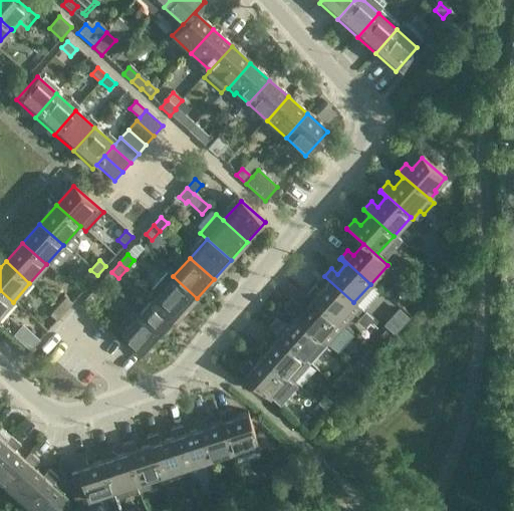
[(97,275),(90,270),(83,278),(90,284),(97,275)]
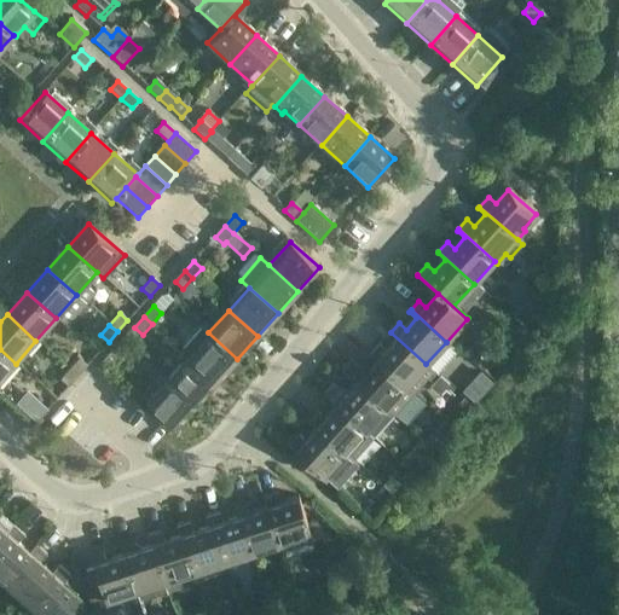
[(237,359),(208,332),(202,326),(181,349),(187,355),(217,382),(237,359)]
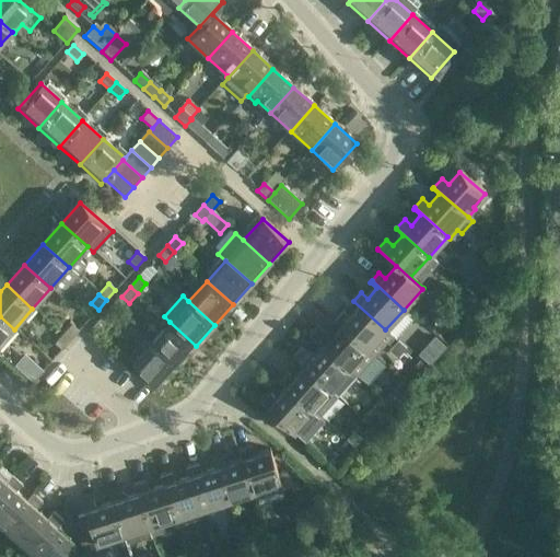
[(385,329),(353,301),(351,303),(358,309),(349,318),(342,313),(335,322),(366,350),(385,329)]
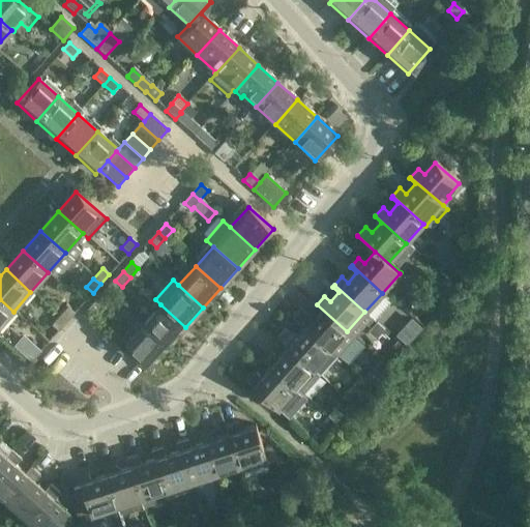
[(0,325),(13,312),(0,299),(0,325)]
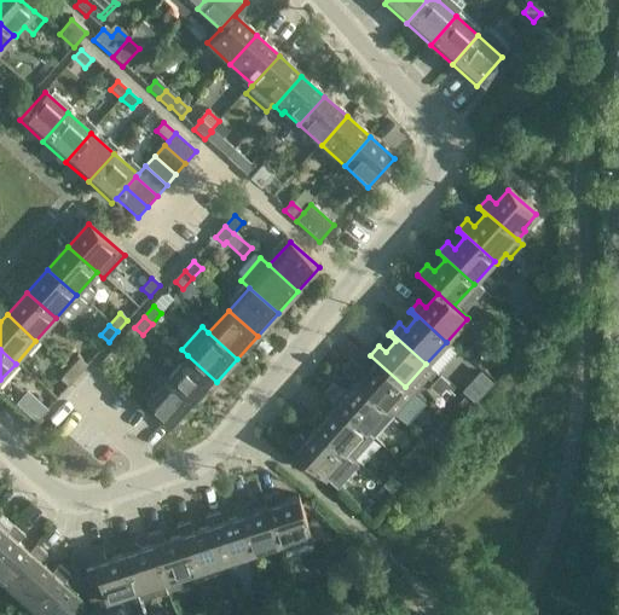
[(110,370),(120,359),(113,352),(103,363),(110,370)]
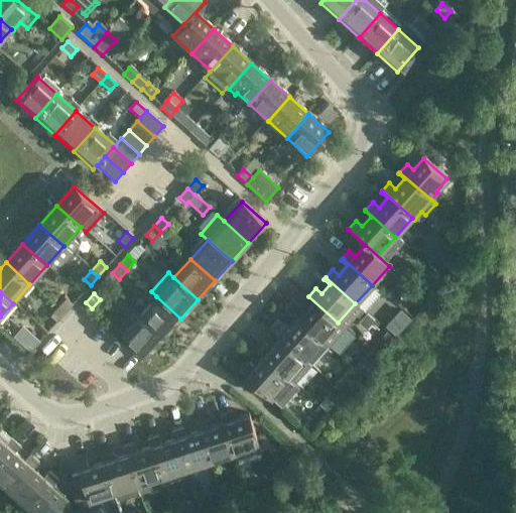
[(180,318),(156,296),(139,315),(163,338),(180,318)]
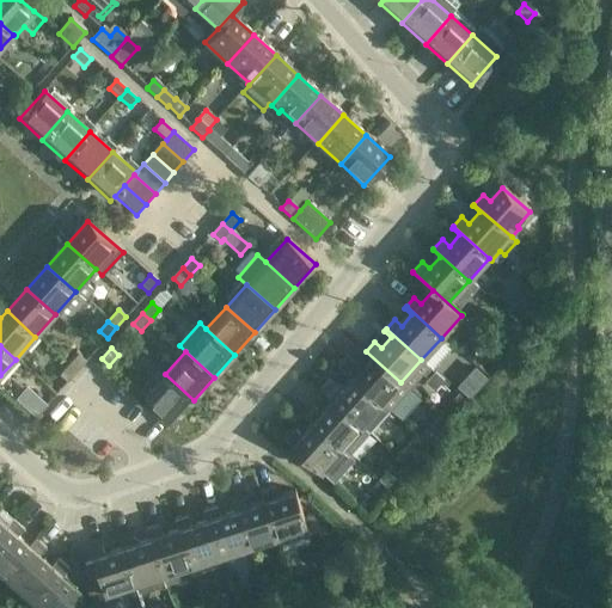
[(401,382),(366,351),(363,352),(372,360),(362,370),(354,363),(346,373),(380,405),(401,382)]
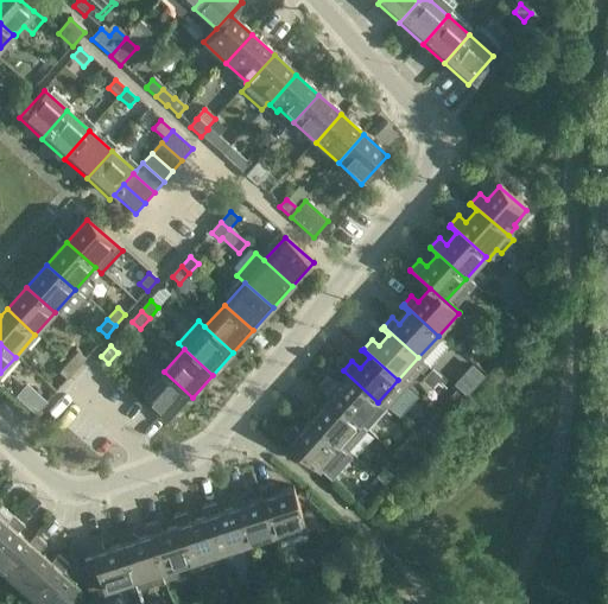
[(75,370),(86,358),(77,353),(68,363),(75,370)]
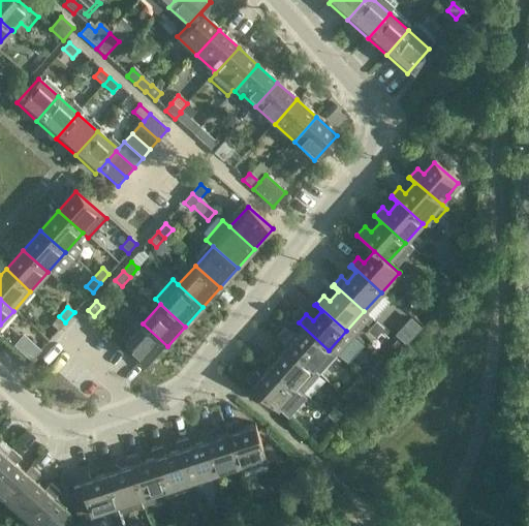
[(65,322),(59,316),(51,325),(58,331),(65,322)]
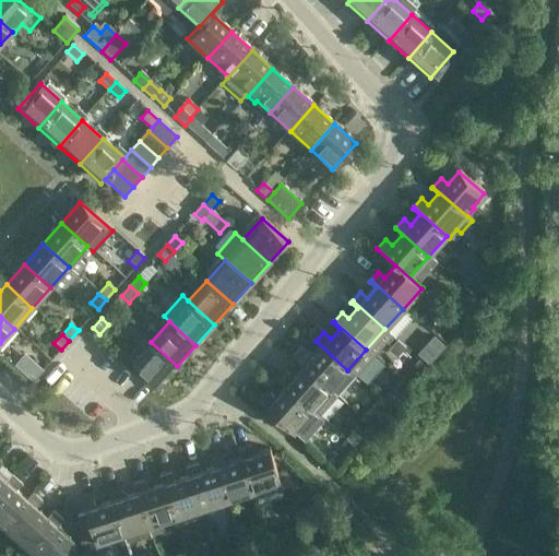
[(355,377),(347,370),(316,341),(314,343),(321,349),(311,359),(305,353),(297,362),(336,398),(355,377)]
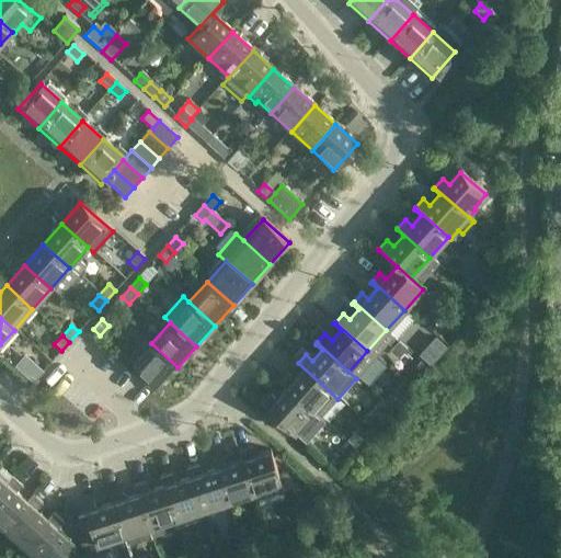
[(178,367),(151,343),(133,365),(158,389),(178,367)]
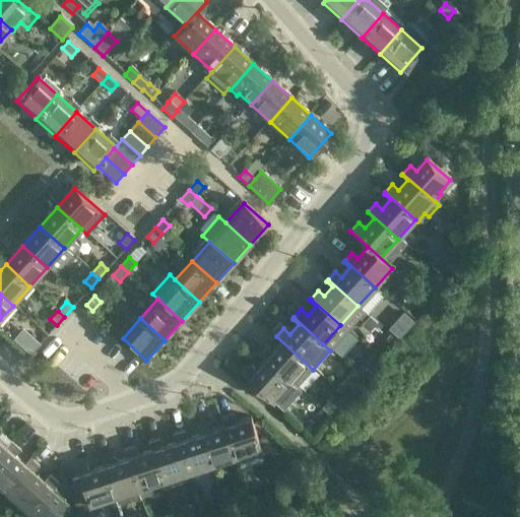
[(313,370),(276,336),(275,337),(282,343),(273,352),(267,347),(259,356),(289,383),(296,389),(313,370)]
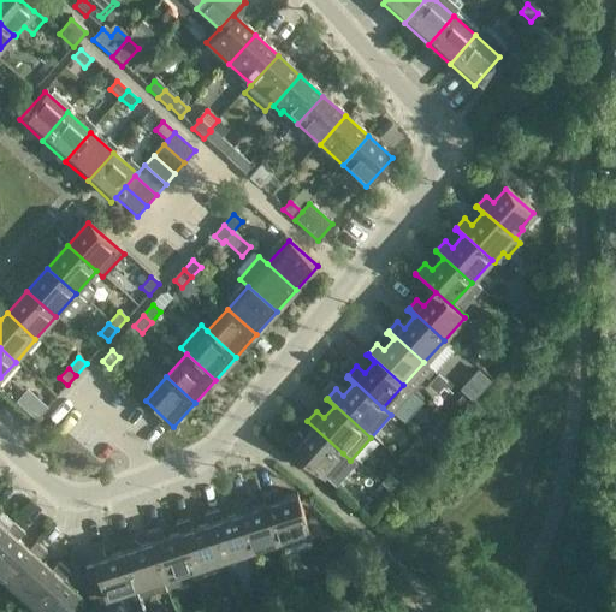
[(36,421),(46,410),(37,403),(28,414),(36,421)]
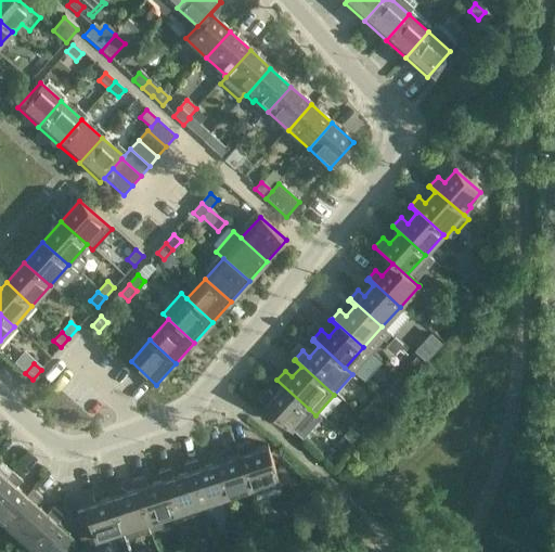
[(309,409),(276,380),(275,381),(283,387),(273,397),(267,390),(257,401),(289,429),(309,409)]
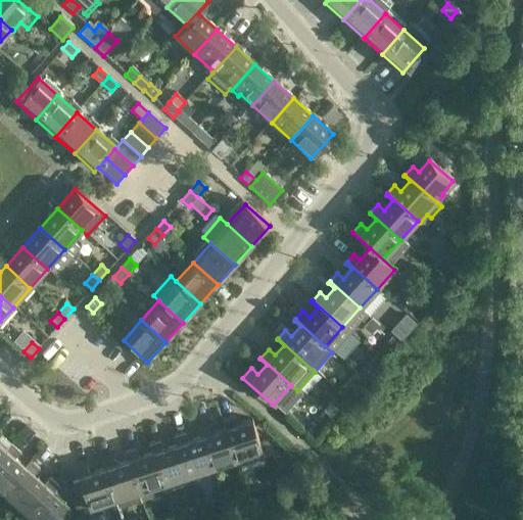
[(346,389),(355,396),(363,389),(353,381),(346,389)]
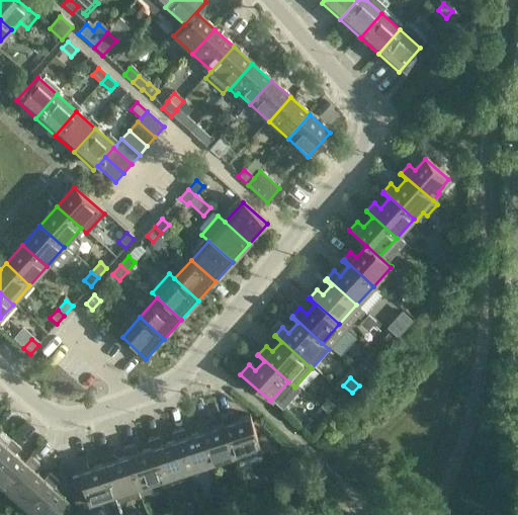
[(333,400),(341,406),(345,401),(338,395),(333,400)]
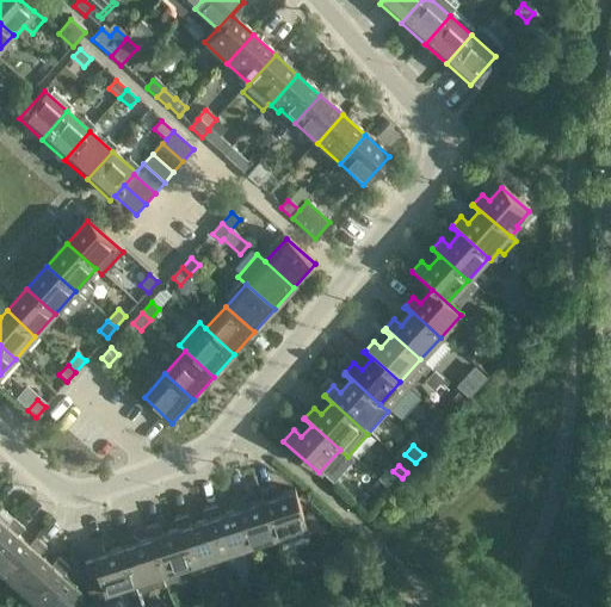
[(259,494),(263,503),(264,502),(277,539),(307,528),(295,493),(277,499),(275,489),(259,494)]
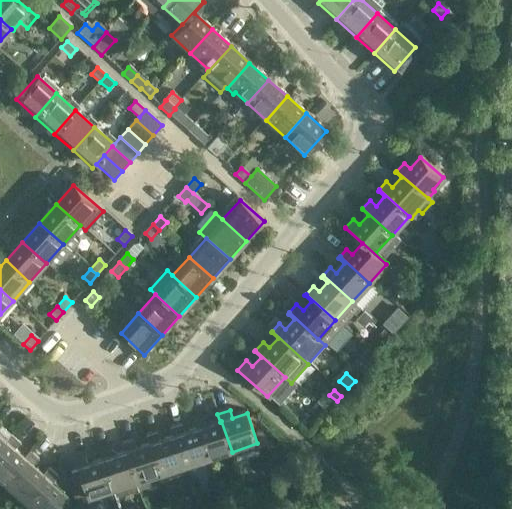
[(221,421),(220,422),(208,426),(205,418),(194,421),(197,430),(198,429),(208,459),(232,452),(221,421)]
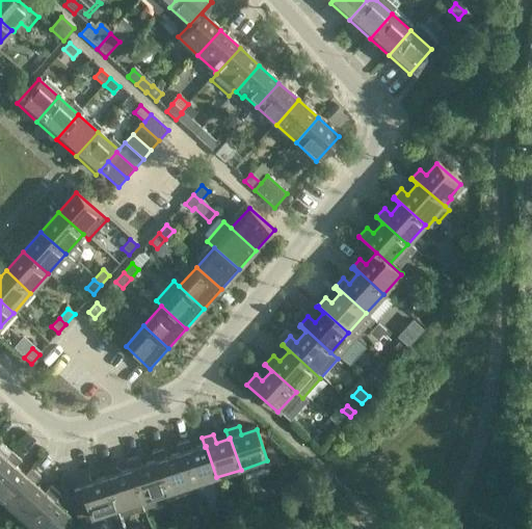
[(0,445),(1,445),(0,443),(0,468),(12,454),(11,453),(5,460),(0,456),(0,445)]
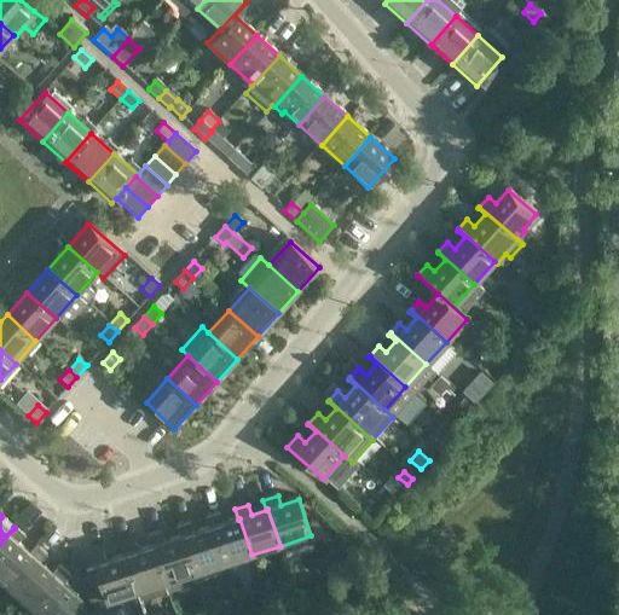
[(206,518),(209,529),(210,528),(223,564),(252,555),(239,518),(238,520),(223,524),(219,515),(206,518)]
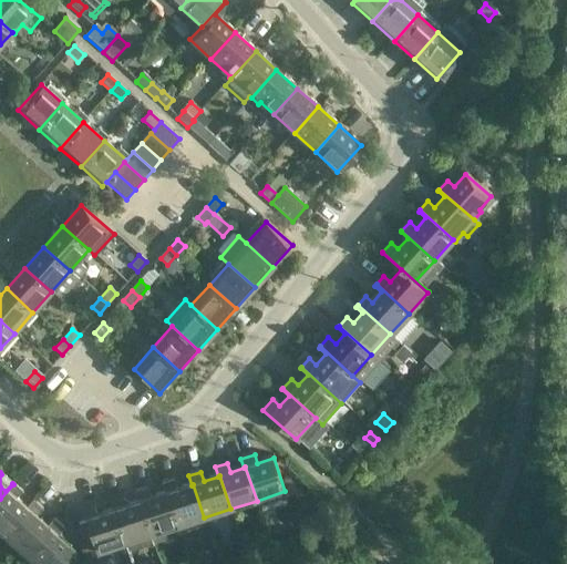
[(193,484),(192,485),(177,490),(175,481),(162,485),(165,494),(166,493),(177,526),(204,518),(193,484)]
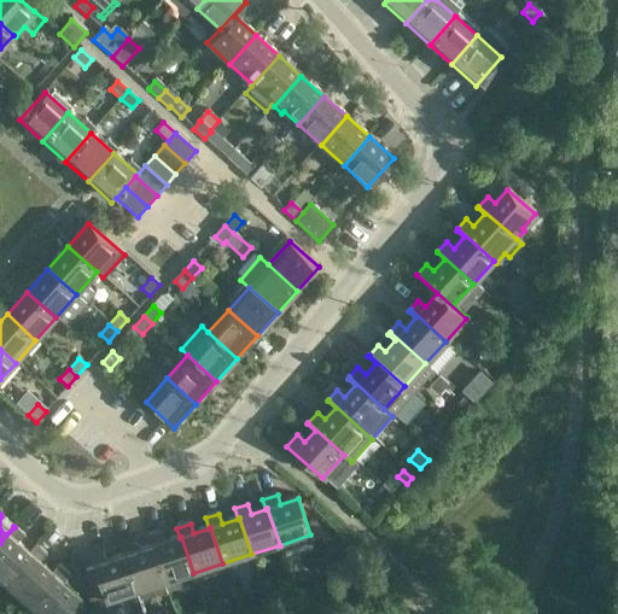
[(23,536),(15,527),(0,543),(0,580),(5,585),(38,548),(35,547),(28,555),(16,544),(23,536)]
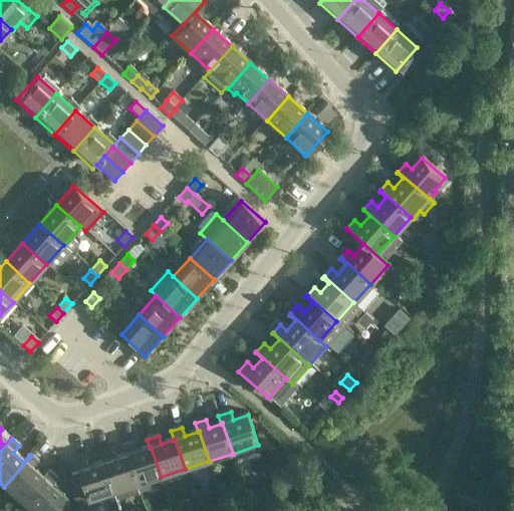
[(151,447),(150,448),(137,452),(135,443),(122,447),(124,456),(126,455),(137,485),(161,477),(151,447)]
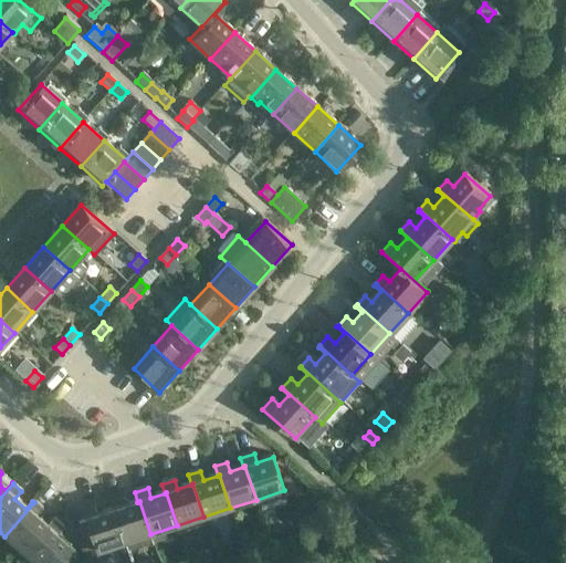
[(139,501),(137,502),(124,507),(122,497),(108,501),(112,510),(114,510),(127,553),(154,545),(150,534),(139,501)]
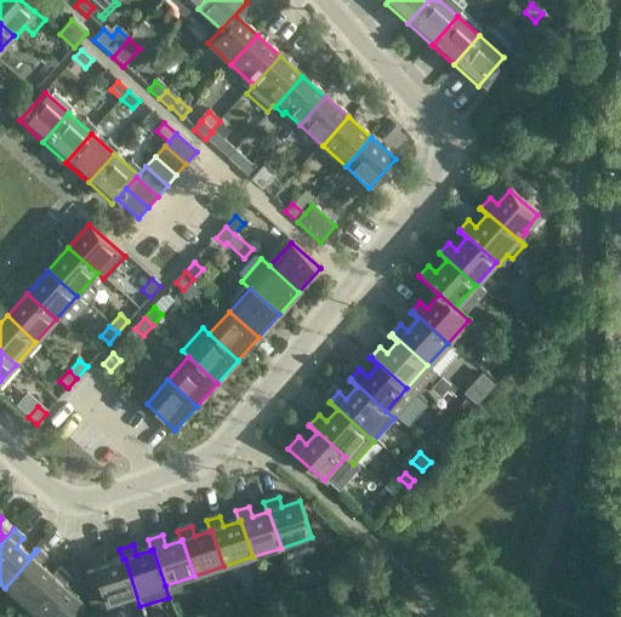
[(47,559),(38,550),(5,588),(28,609),(61,571),(58,570),(51,577),(40,567),(47,559)]
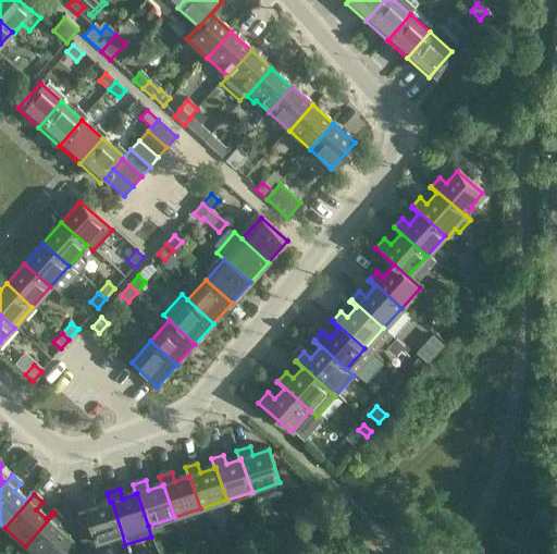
[(101,553),(125,544),(112,502),(110,502),(97,506),(94,497),(82,502),(98,553),(101,553)]
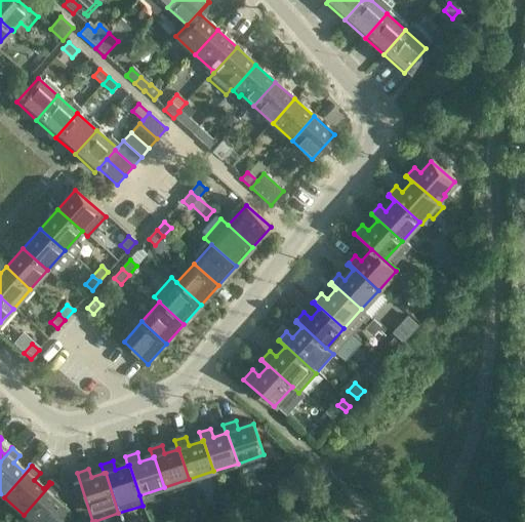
[(58,490),(51,483),(24,515),(21,517),(26,521),(53,521),(54,520),(55,521),(66,521),(73,514),(66,507),(65,508),(52,496),(58,490)]
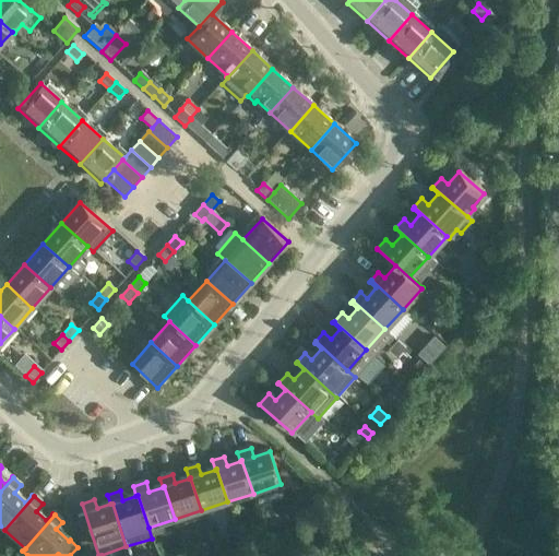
[(85,549),(91,548),(86,533),(80,535),(85,549)]
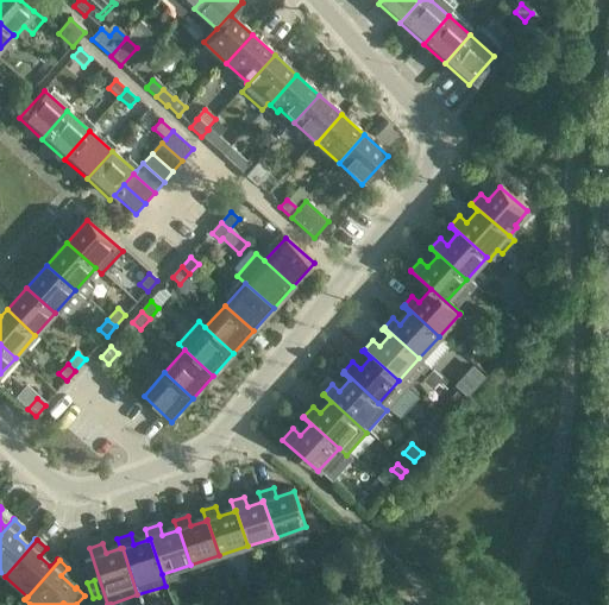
[(236,599),(249,596),(246,586),(233,590),(236,599)]
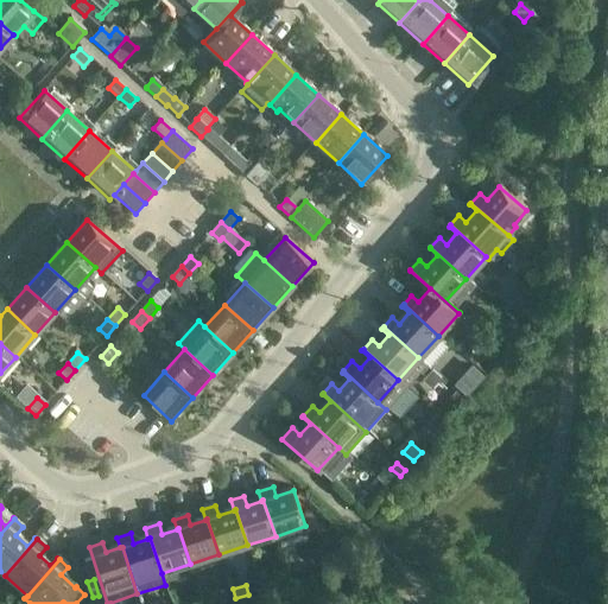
[(226,589),(208,595),(210,603),(219,603),(229,599),(226,589)]
